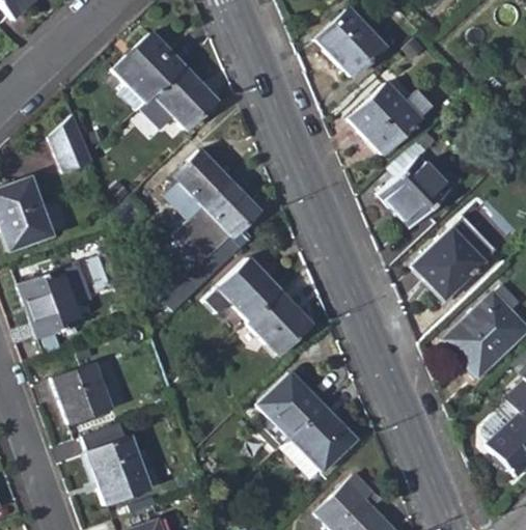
[(0,0),(0,3),(15,20),(35,0),(0,0)]
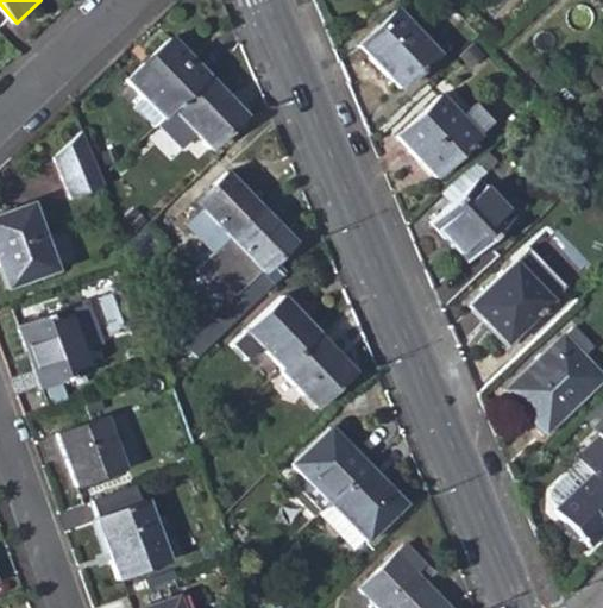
[(400,13),(364,45),(404,88),(439,55),(400,13)]
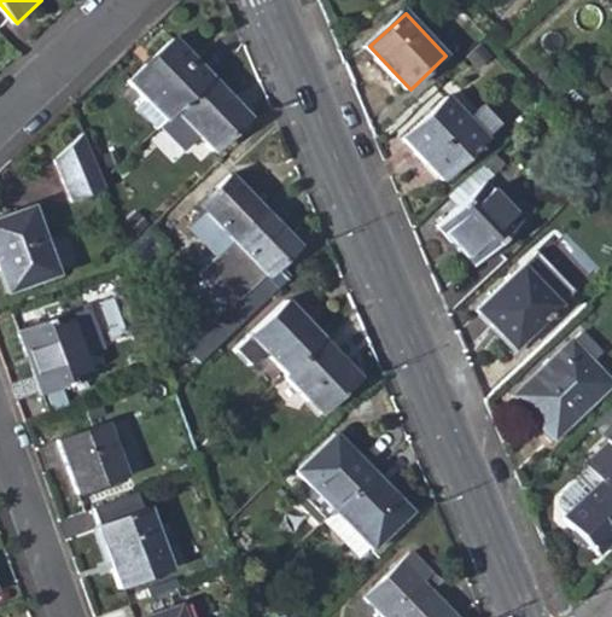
[(132,82),(169,121),(213,80),(175,40),(133,79),(132,82)]
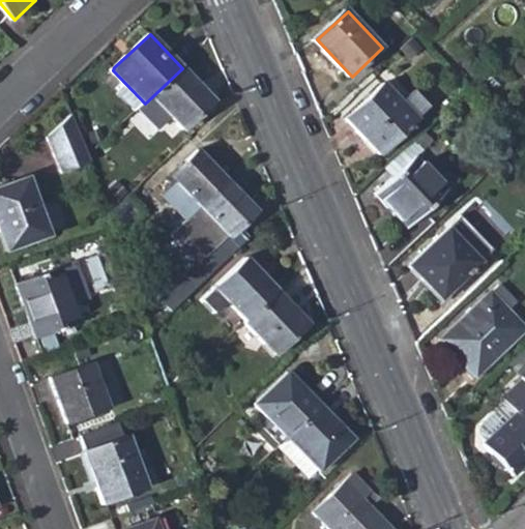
[(414,36),(403,47),(413,57),(425,47),(414,36)]
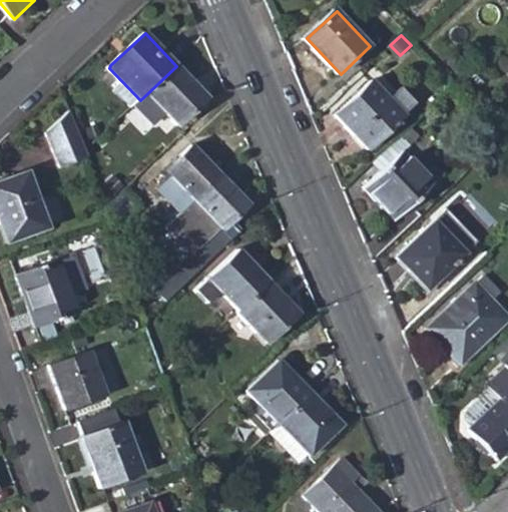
[(207,99),(176,66),(140,100),(134,105),(151,123),(163,112),(178,126),(207,99)]
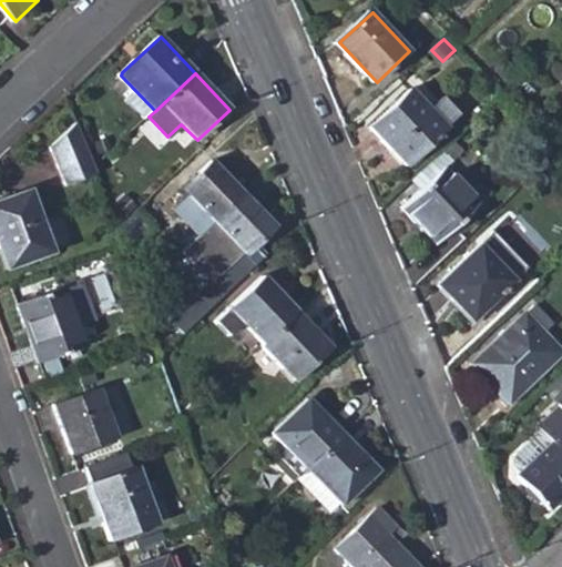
[(450,130),(412,91),(373,129),(410,169),(450,130)]
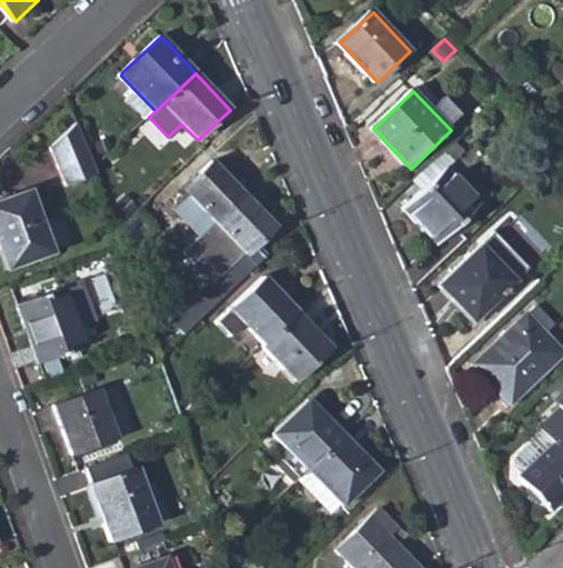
[(78,122),(51,147),(66,186),(97,175),(94,169),(78,122)]
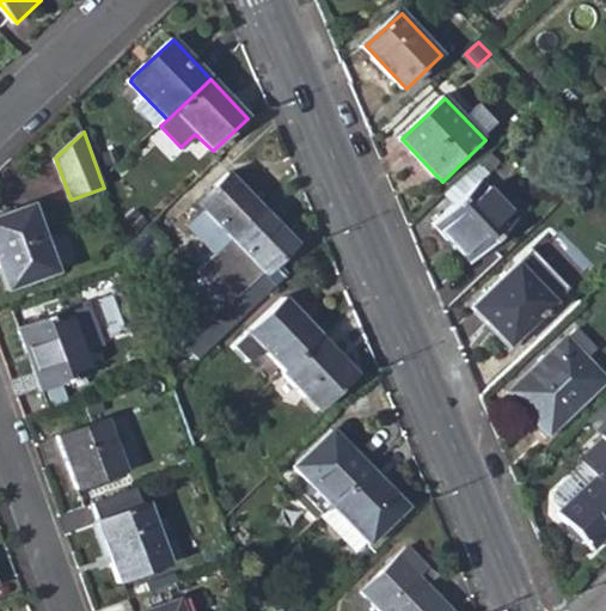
[(108,158),(116,167),(126,159),(117,150),(108,158)]
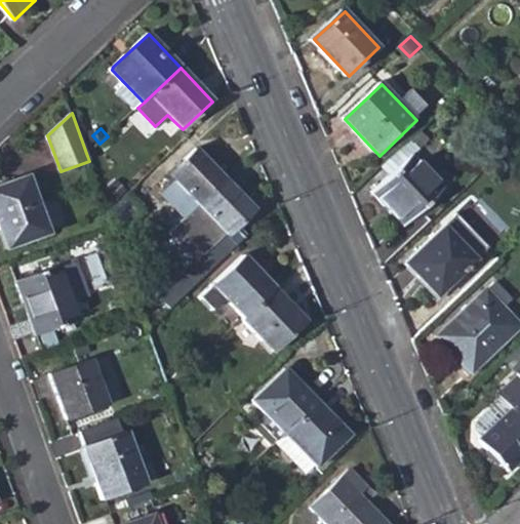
[(385,165),(394,174),(415,154),(423,148),(413,138),(385,165)]
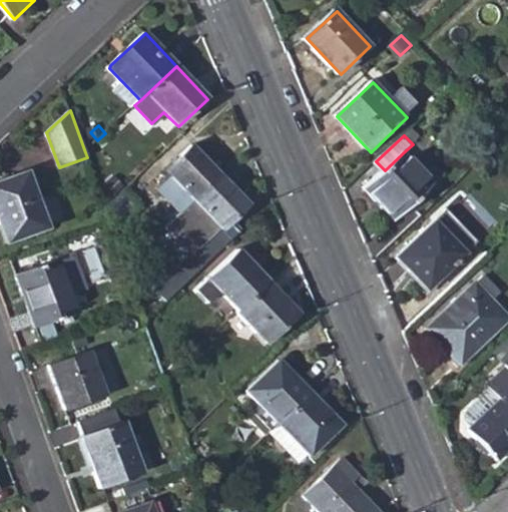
[(167,170),(173,176),(196,200),(221,176),(193,145),(167,170)]
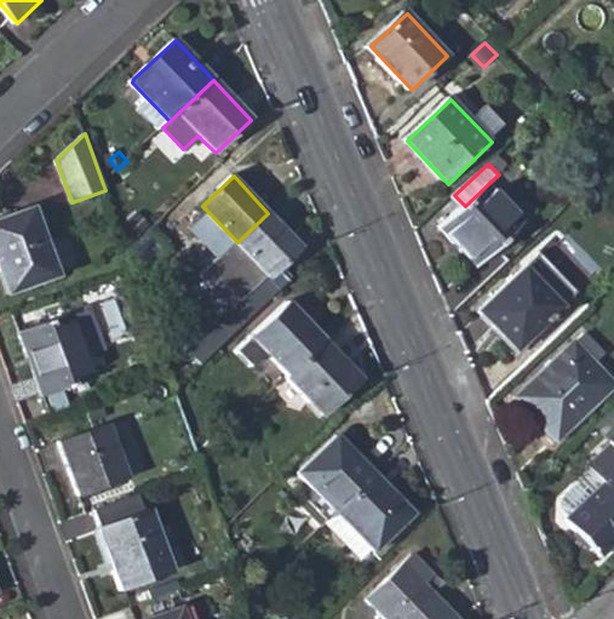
[(526,221),(491,182),(465,206),(442,228),(480,267),(526,221)]
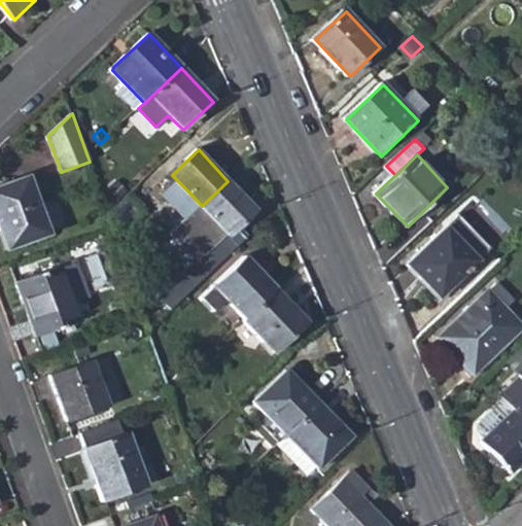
[(12,247),(49,234),(30,176),(0,186),(0,226),(1,229),(5,228),(12,247)]
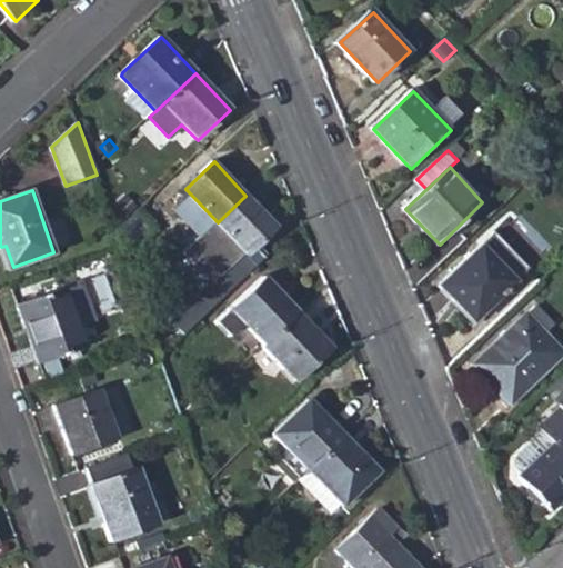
[(178,210),(203,237),(218,222),(192,196),(178,210)]
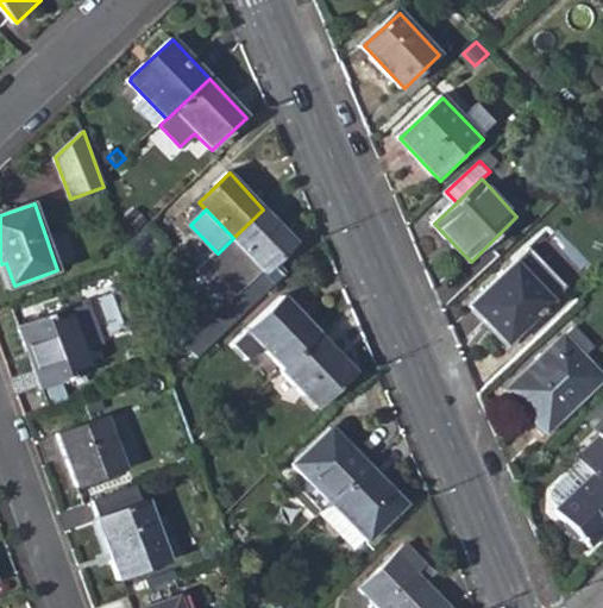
[(243,318),(277,286),(267,274),(297,245),(263,210),(233,238),(218,254),(199,271),(212,284),(219,277),(239,298),(231,306),(243,318)]
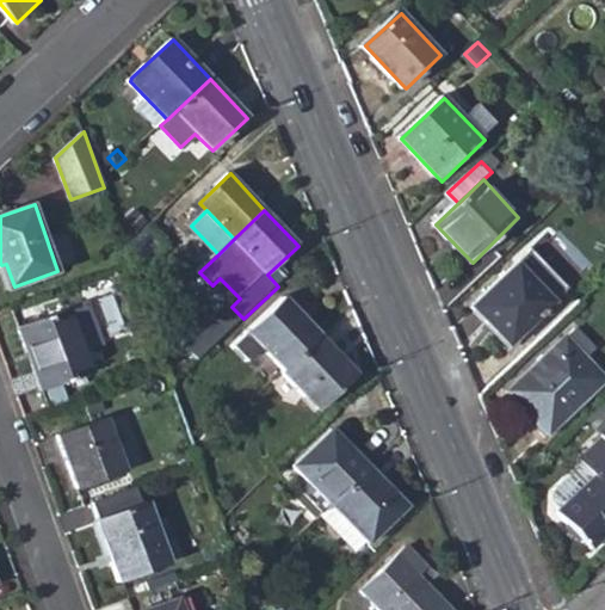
[(555,302),(519,265),(476,307),(512,346),(555,302)]
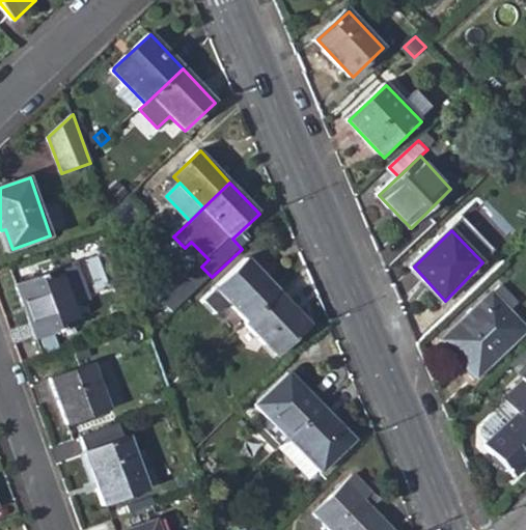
[(229,302),(249,321),(278,293),(246,258),(205,300),(218,313),(229,302)]
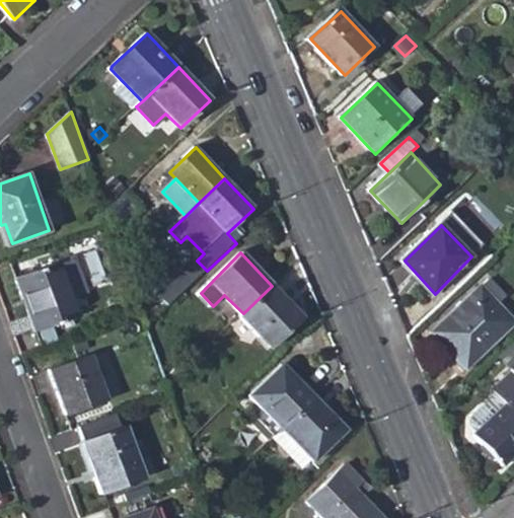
[(39,331),(80,317),(61,262),(19,277),(39,331)]
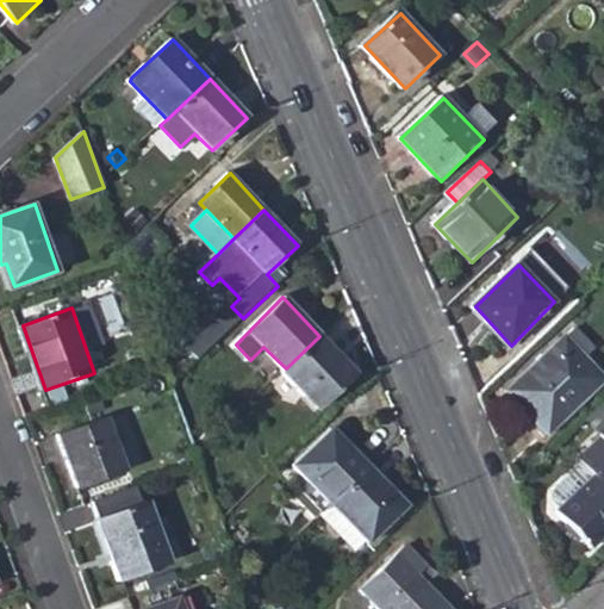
[(571,336),(590,355),(598,347),(579,328),(571,336)]
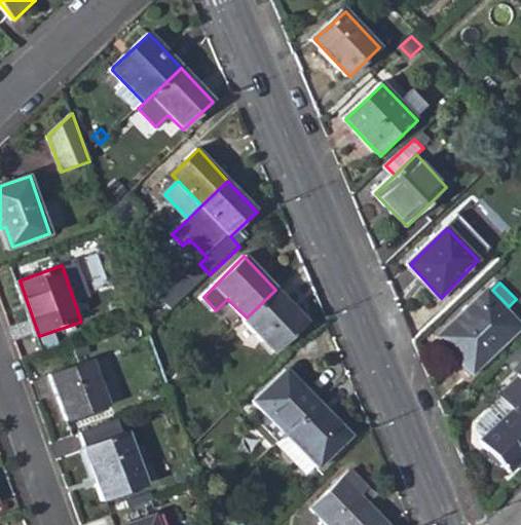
[(520,319),(509,306),(492,290),(490,288),(440,336),(460,359),(458,361),(473,375),(520,330),(520,319)]
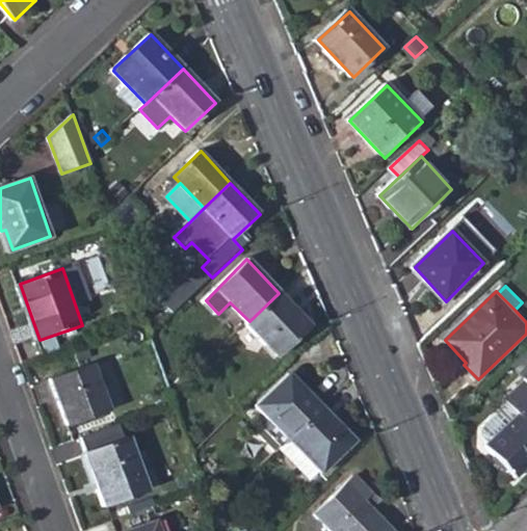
[(310,326),(279,293),(249,321),(247,323),(280,356),(310,326)]
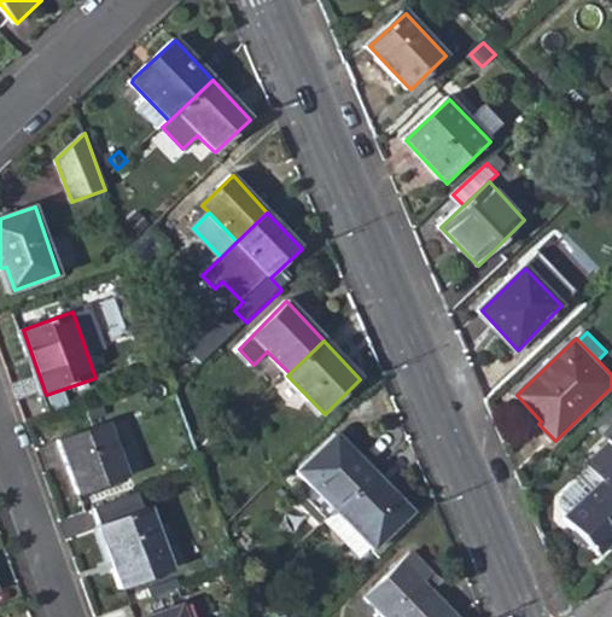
[(127,478),(106,421),(62,438),(81,495),(127,478)]
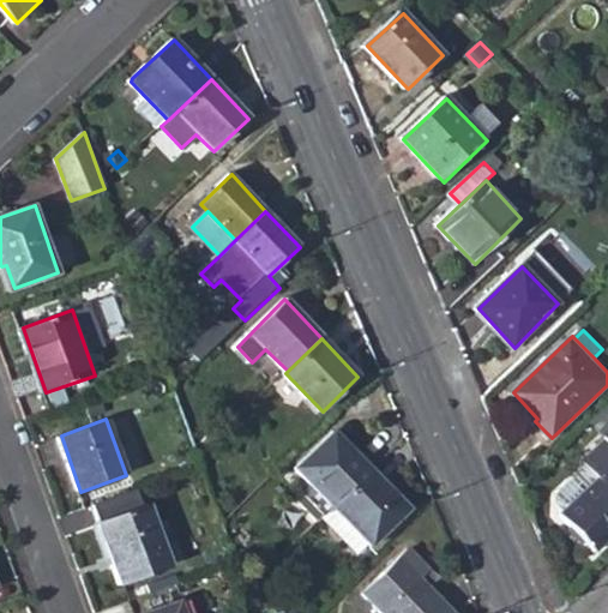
[(299,468),(315,486),(336,506),(373,470),(337,432),(299,468)]
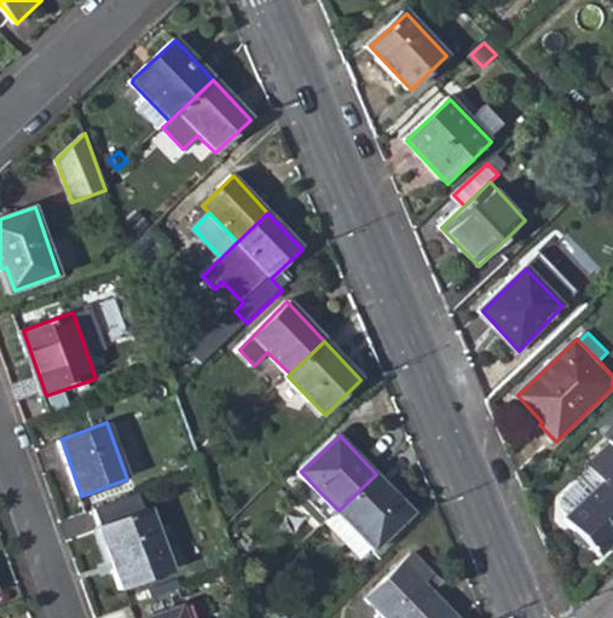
[(612,443),(589,465),(588,475),(564,500),(564,506),(572,514),(567,518),(603,555),(612,546),(612,443)]
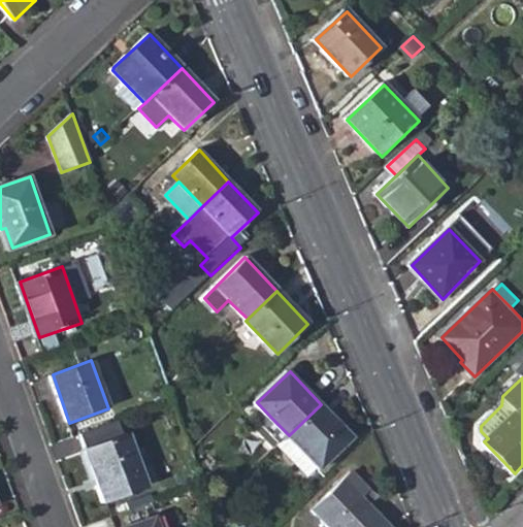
[(353,437),(321,404),(289,435),(321,469),(353,437)]
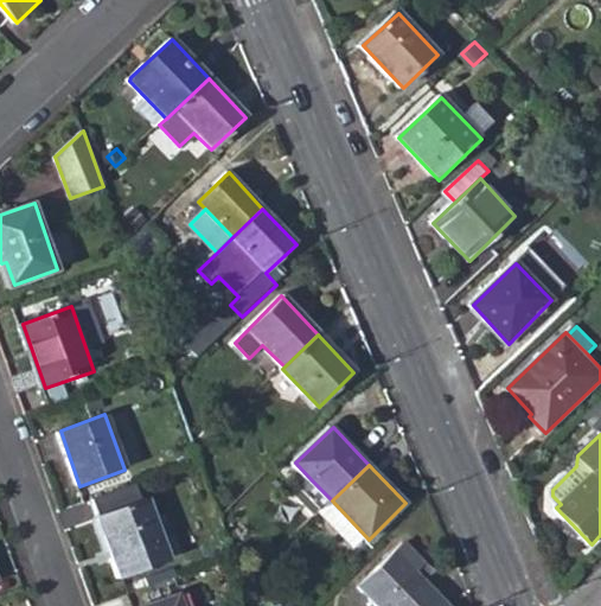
[(304,489),(323,509),(332,501),(312,480),(304,489)]
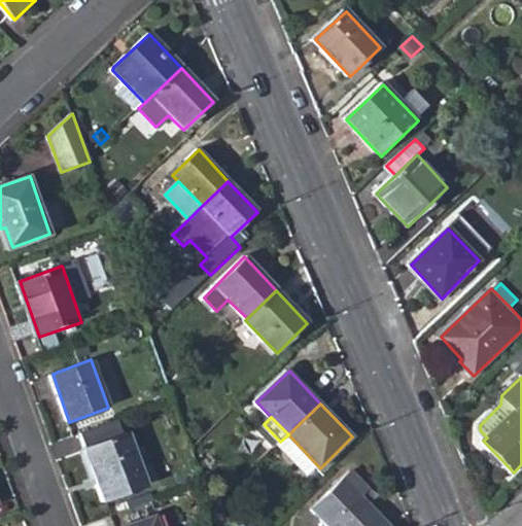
[(127,432),(85,447),(105,502),(147,487),(127,432)]
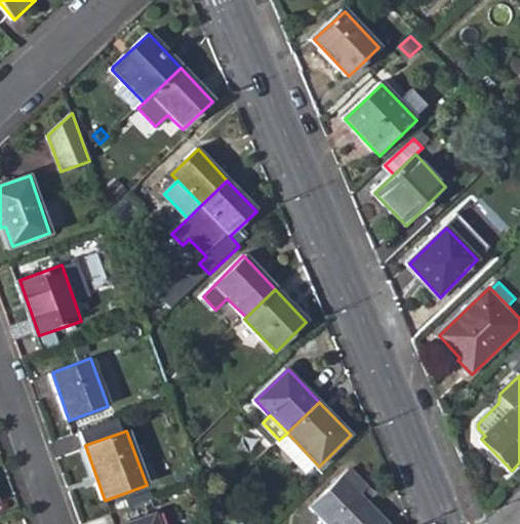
[(353,470),(313,508),(328,523),(389,523),(360,493),(368,486),(353,470)]
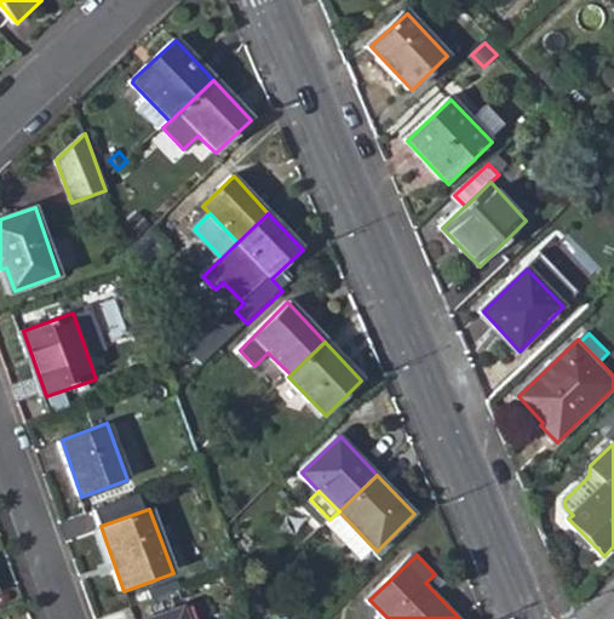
[(188,618),(183,607),(151,618),(188,618)]
